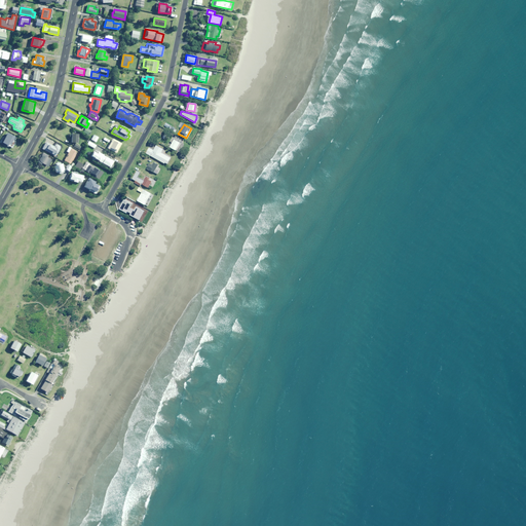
[(7,133),(1,142),(7,145),(7,144),(9,145),(14,137),(7,133)]
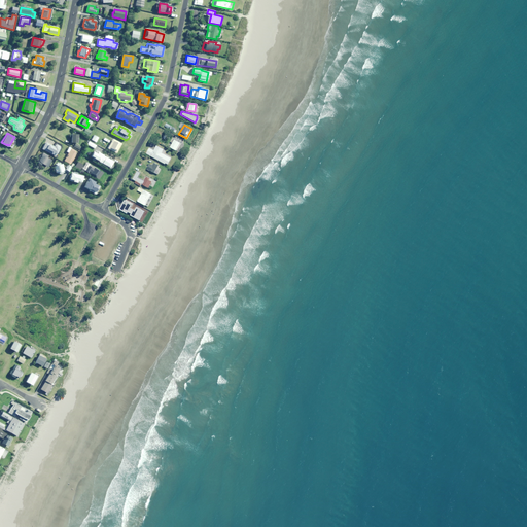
[(121,144),(112,139),(107,148),(116,153),(121,144)]
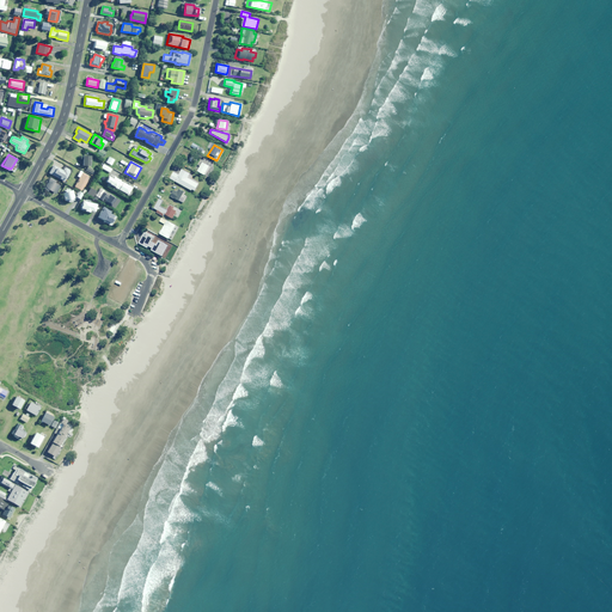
[(210,166),(203,161),(199,171),(206,175),(210,166)]
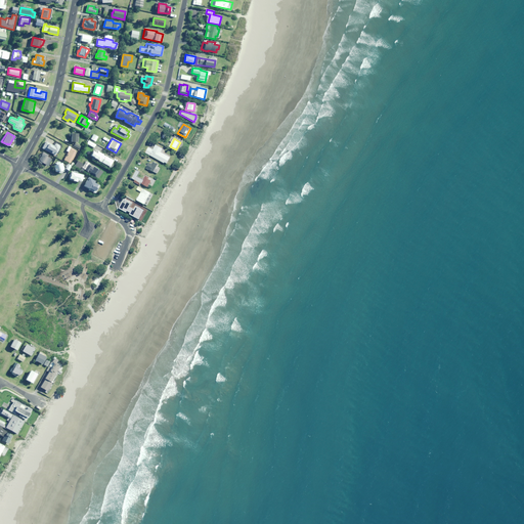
[(95,144),(88,140),(86,143),(90,145),(89,148),(93,150),(95,144)]
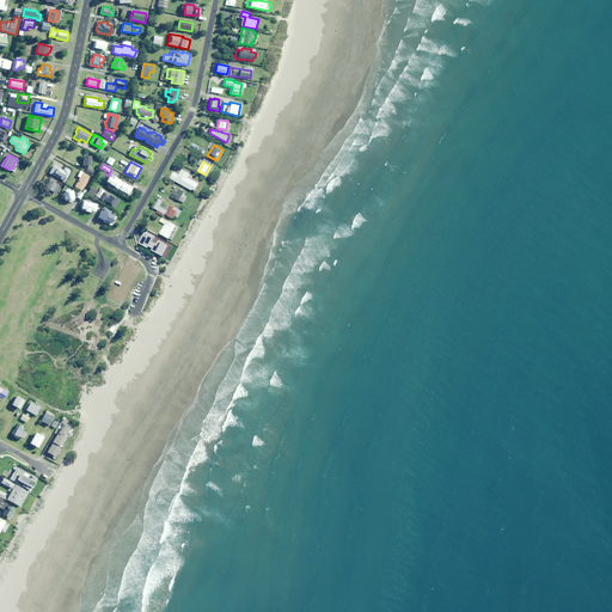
[(62,170),(53,165),(48,173),(63,182),(69,172),(69,170),(66,167),(63,169),(62,170)]
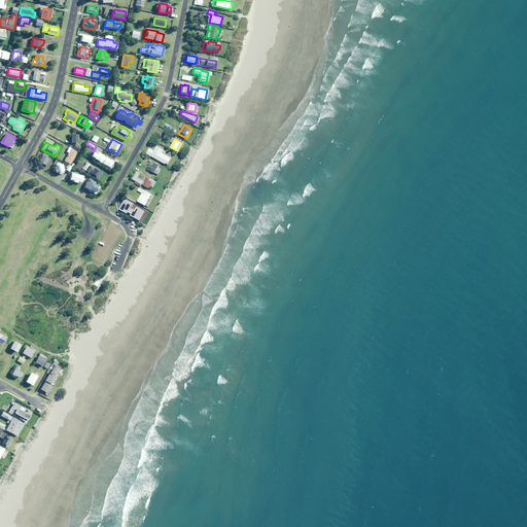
[(157,146),(151,156),(166,164),(170,156),(162,152),(164,149),(157,146)]
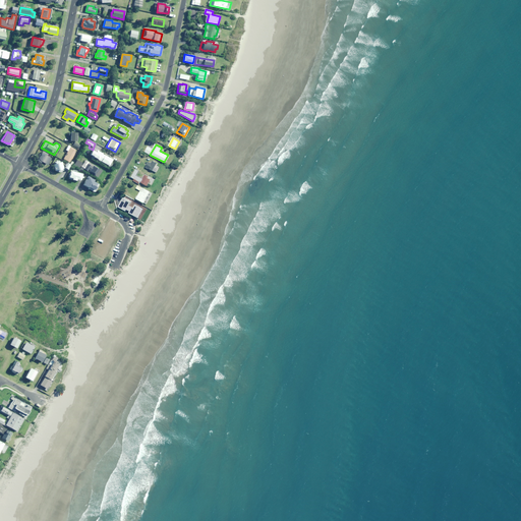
[(74,150),(69,147),(63,159),(69,163),(74,154),(75,152),(74,151),(74,150)]
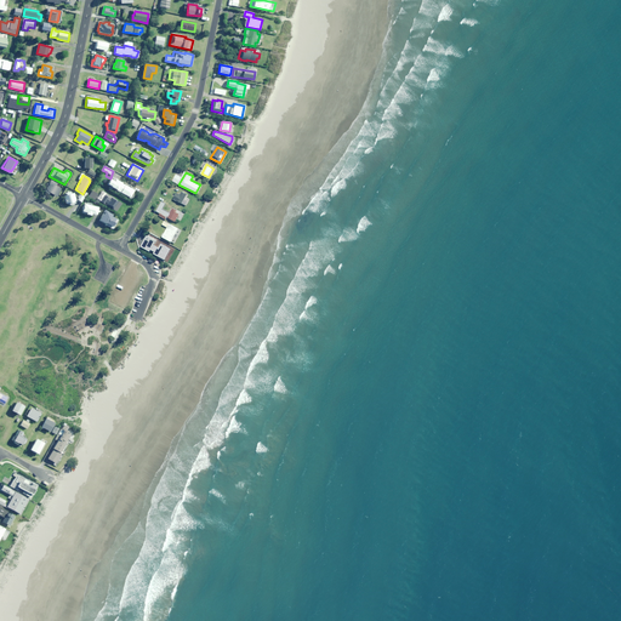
[(134,191),(114,180),(110,187),(130,198),(134,191)]
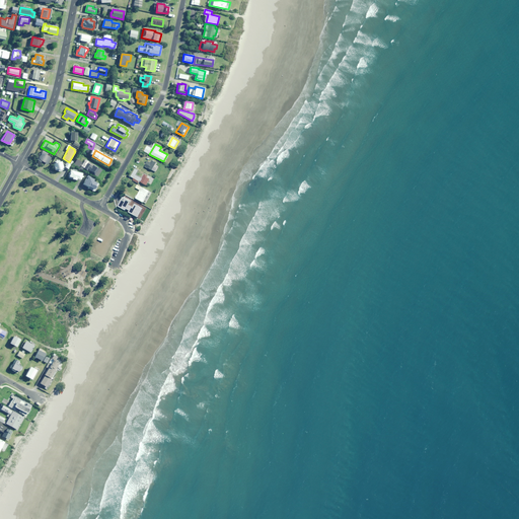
[(47,153),(42,151),(36,159),(38,161),(44,164),(44,163),(47,164),(49,161),(48,161),(50,158),(46,155),(47,153)]
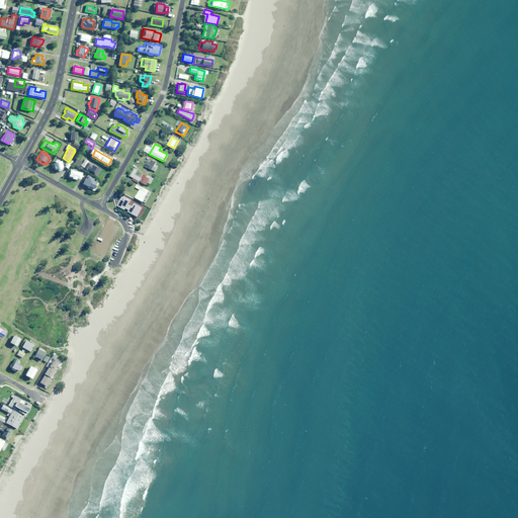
[(63,167),(61,161),(59,161),(58,160),(54,161),(55,163),(52,163),(54,170),(56,169),(57,170),(61,169),(60,168),(63,167)]
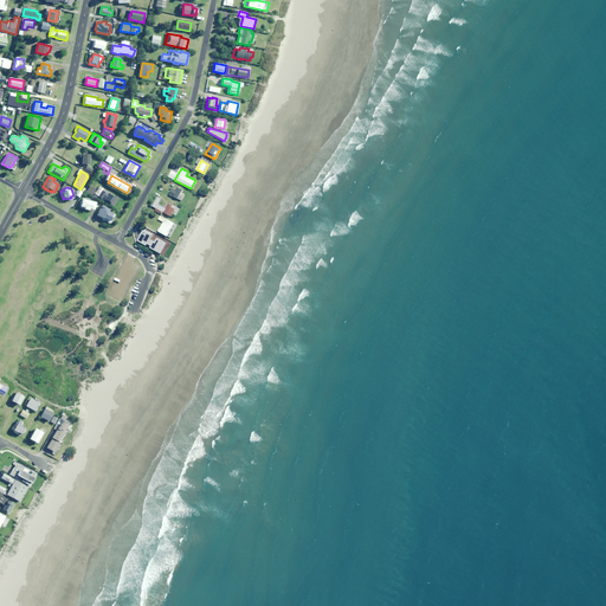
[(173,188),(169,194),(178,199),(182,189),(178,187),(175,189),(173,188)]
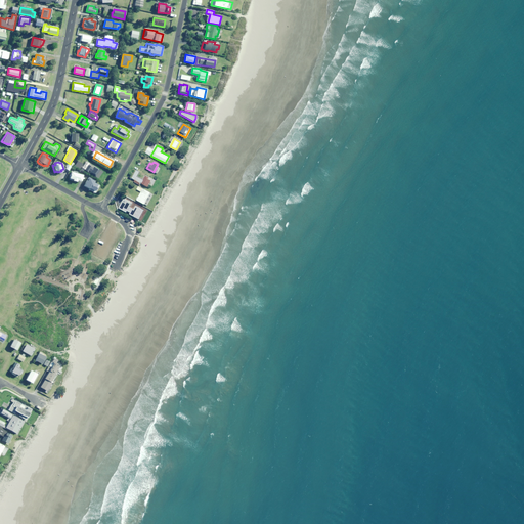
[(92,168),(87,165),(84,170),(87,172),(89,171),(90,171),(89,173),(94,177),(95,176),(97,178),(102,172),(94,166),(92,168)]
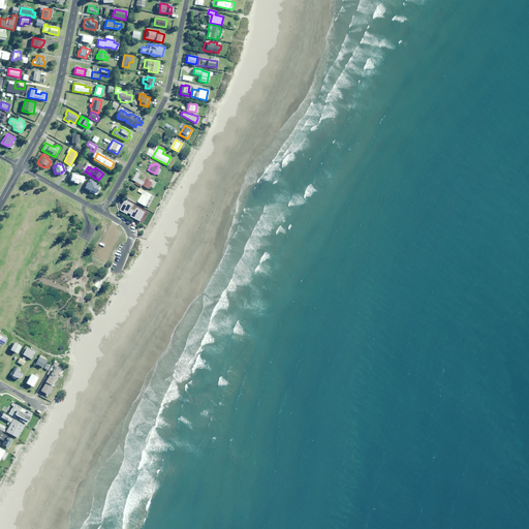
[(74,177),(71,182),(76,184),(82,175),(80,174),(79,176),(76,175),(78,172),(73,168),(70,175),(74,177)]
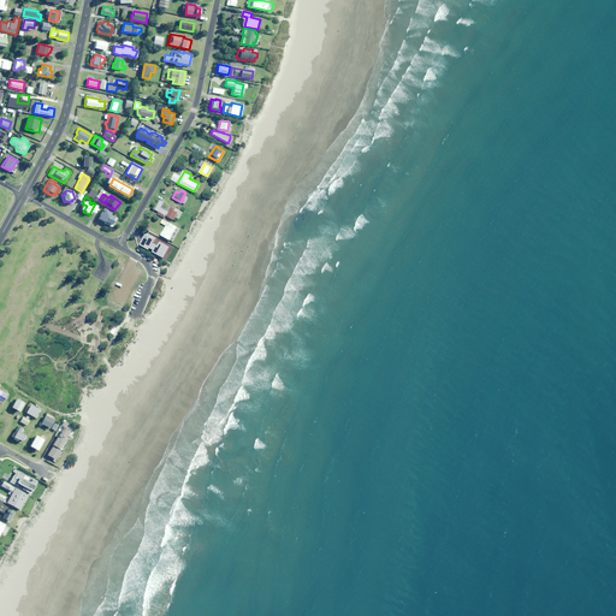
[(159,212),(158,214),(165,218),(166,215),(175,220),(178,212),(176,211),(176,208),(171,206),(169,212),(161,207),(165,202),(160,200),(155,209),(159,212)]
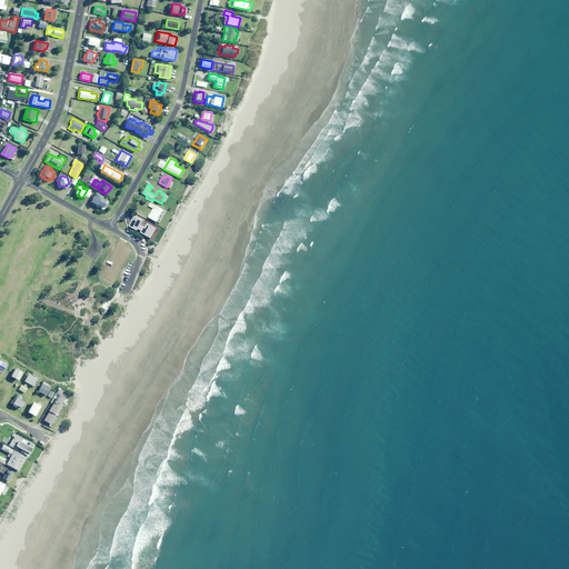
[(96,193),(91,202),(102,208),(105,205),(103,203),(105,200),(101,198),(102,197),(96,193)]
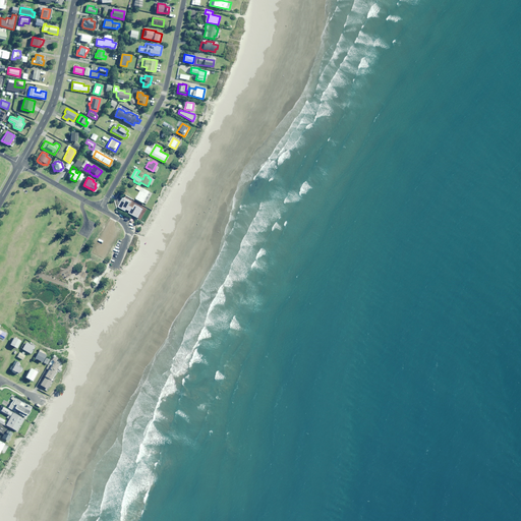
[(142,188),(136,198),(145,203),(151,192),(142,188)]
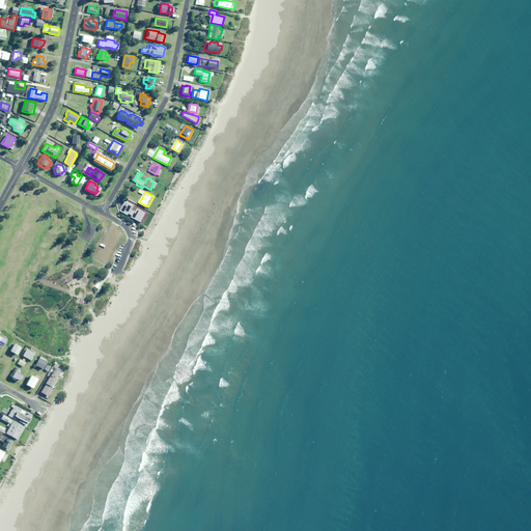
[(141,222),(147,212),(134,204),(130,204),(130,210),(137,210),(136,212),(135,211),(130,212),(130,216),(141,222)]
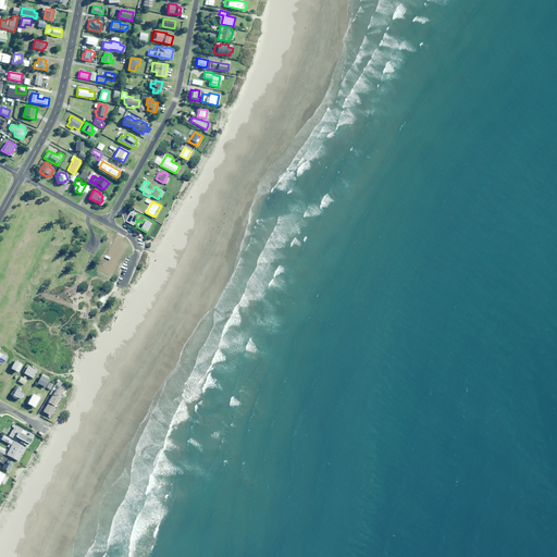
[(17,373),(22,364),(14,361),(10,369),(17,373)]
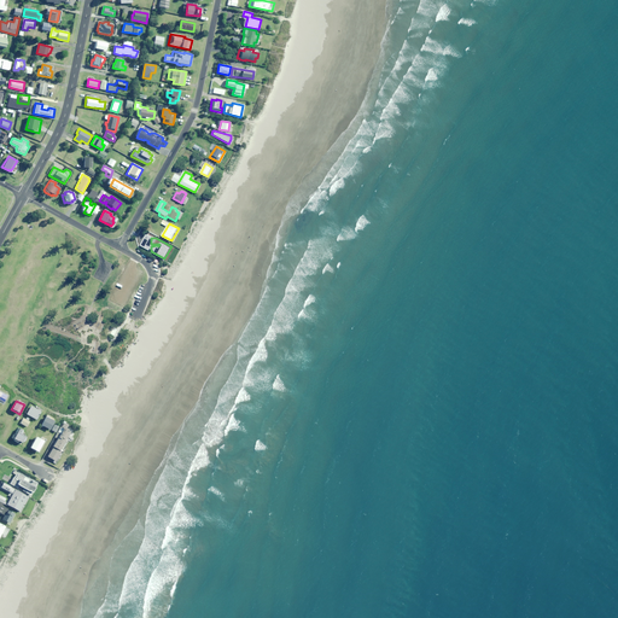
[(36,420),(41,412),(31,406),(27,414),(36,420)]
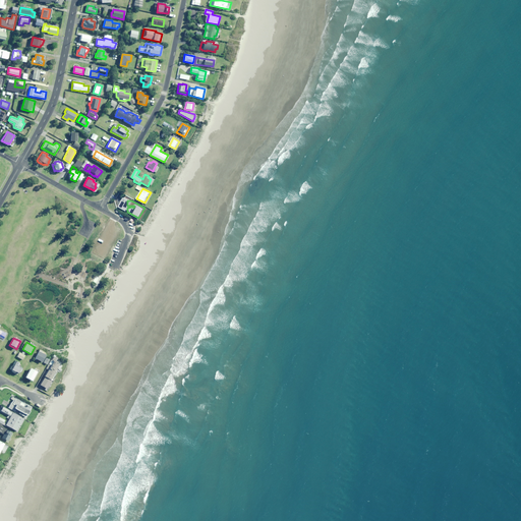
[(42,362),(46,356),(39,351),(35,358),(42,362)]
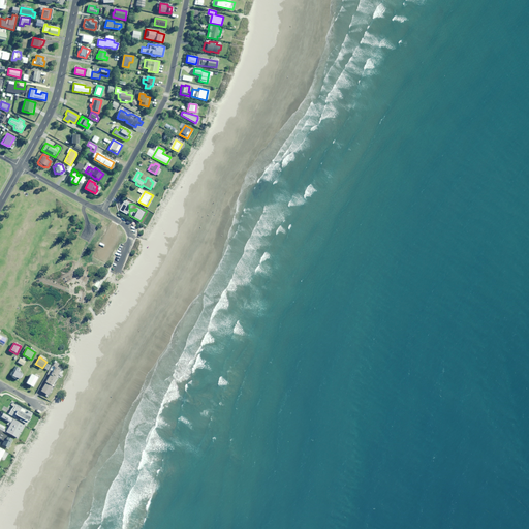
[(60,378),(64,372),(61,370),(62,368),(59,366),(60,364),(55,361),(47,375),(49,376),(44,382),(45,383),(40,391),(47,395),(45,396),(48,398),(52,391),(51,391),(59,378),(60,378)]
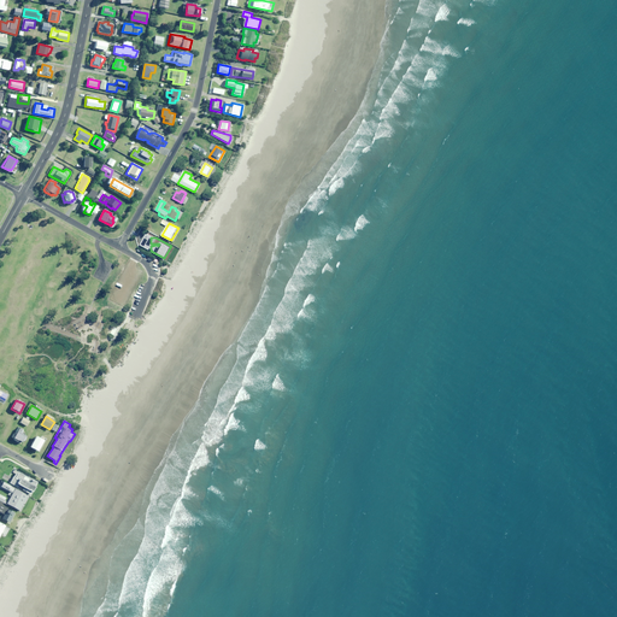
[(21,434),(23,430),(19,428),(12,440),(21,445),(25,436),(21,434)]
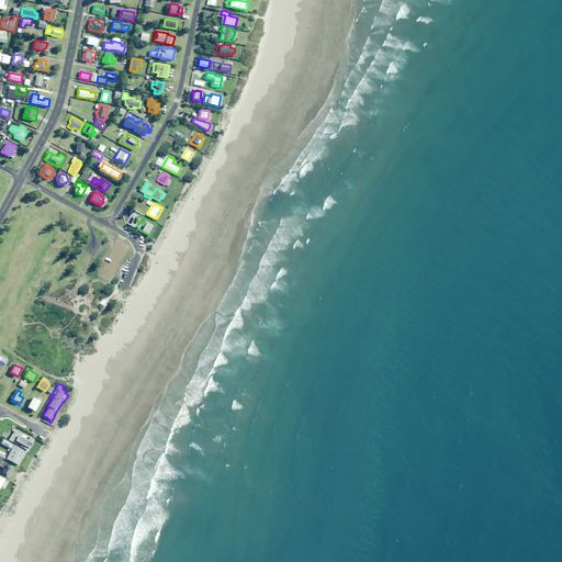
[(34,412),(40,402),(33,397),(26,407),(34,412)]
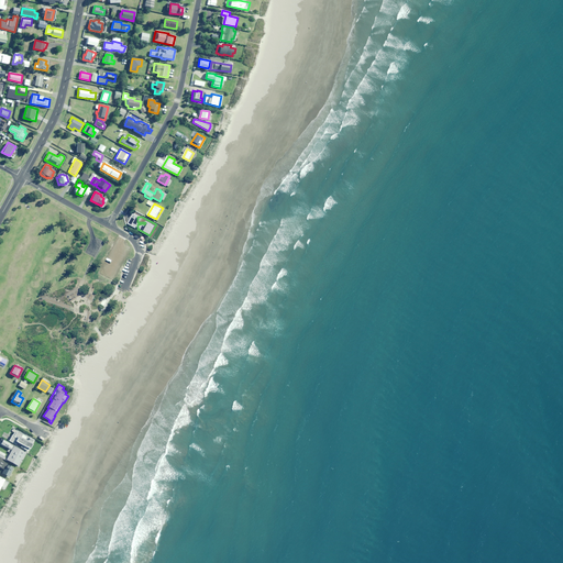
[(33,445),(35,440),(13,429),(12,431),(13,432),(9,441),(15,444),(17,443),(21,445),(20,448),(28,451),(31,444),(33,445)]
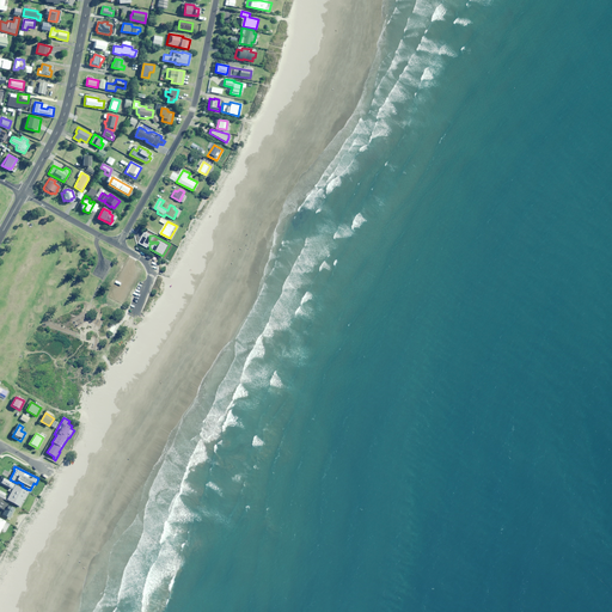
[(20,507),(28,493),(16,485),(7,500),(20,507)]
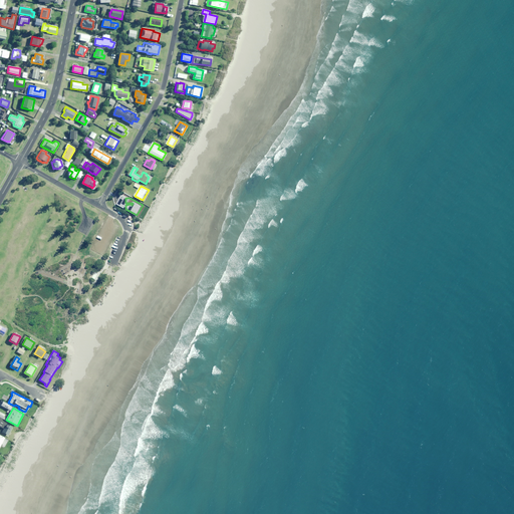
[(2,421),(5,415),(0,412),(0,423),(0,427),(3,429),(2,433),(7,436),(12,427),(8,425),(8,424),(2,421)]
